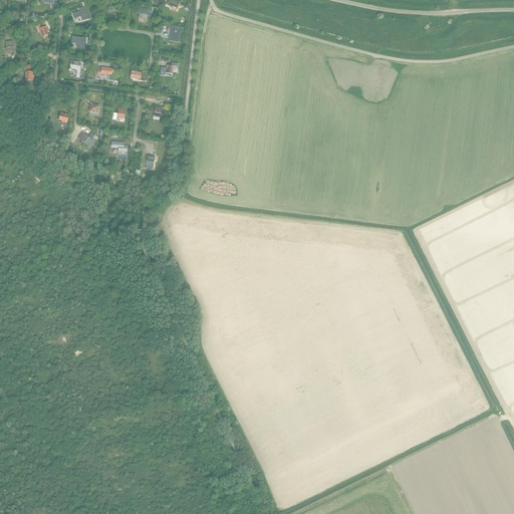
[(107,1),(108,10),(115,9),(115,10),(118,9),(117,3),(110,4),(110,1),(107,1)]
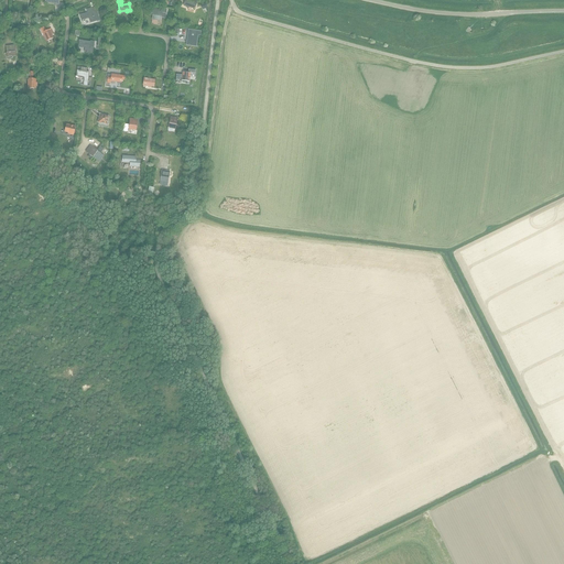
[(150,8),(149,14),(153,15),(152,19),(161,20),(162,12),(166,13),(166,9),(154,7),(154,9),(150,8)]
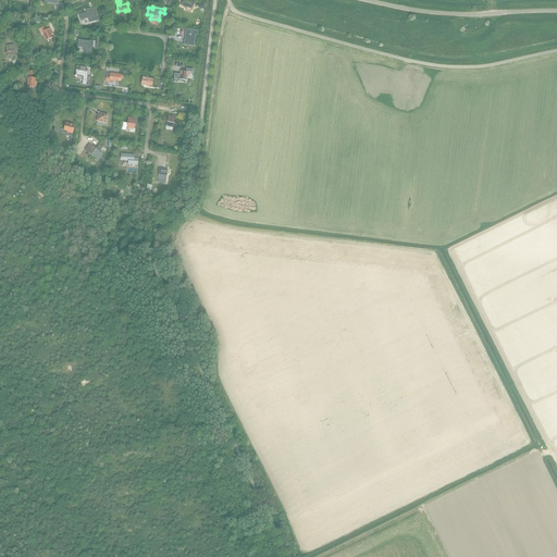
[(86,13),(79,15),(81,20),(88,17),(89,22),(98,20),(95,8),(85,10),(86,13)]
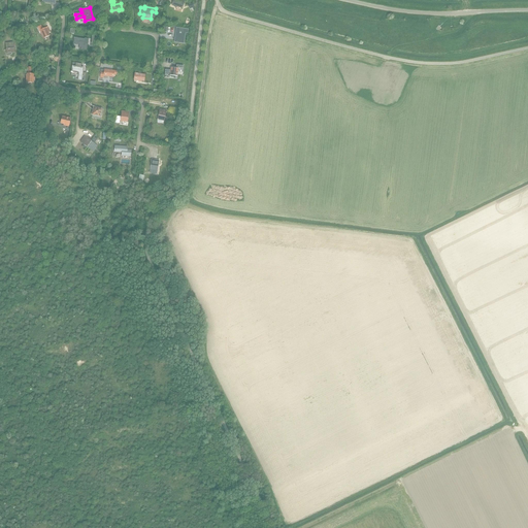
[(41,25),(36,27),(39,34),(41,33),(43,37),(50,35),(48,33),(50,32),(47,27),(46,26),(42,28),(41,25)]
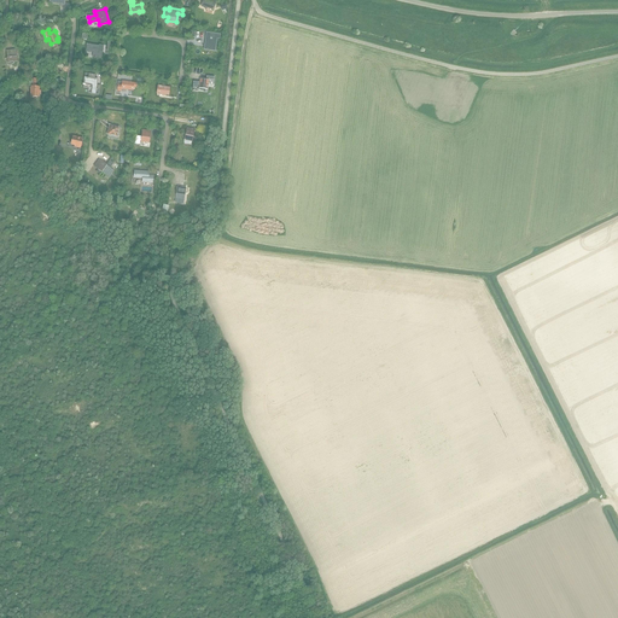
[(207,33),(205,46),(210,46),(210,50),(215,51),(216,39),(220,39),(220,34),(207,33)]
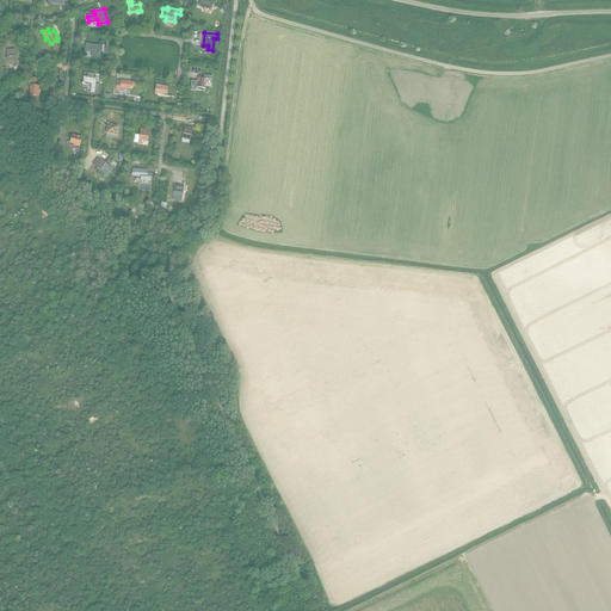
[(86,44),(86,50),(92,51),(92,56),(100,57),(100,51),(103,51),(103,44),(98,44),(98,45),(86,44)]
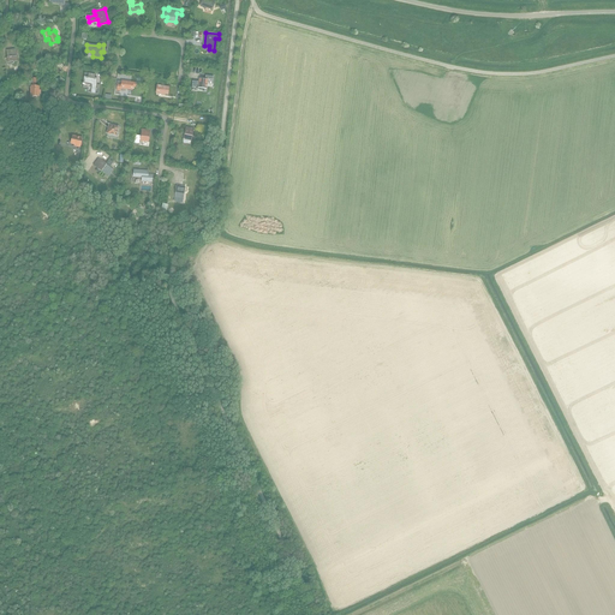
[(7,51),(9,61),(17,61),(16,49),(7,51)]
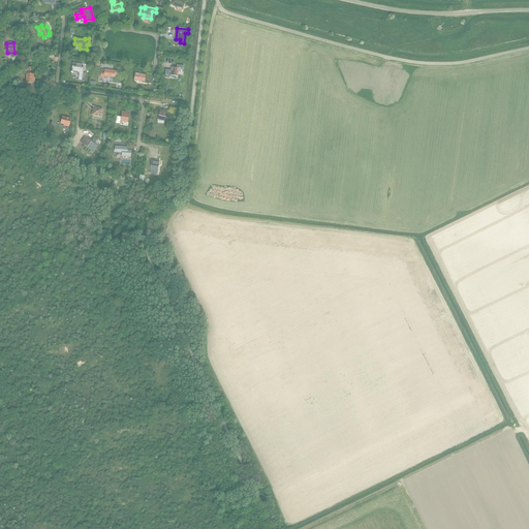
[(72,66),(71,71),(80,72),(79,81),(82,81),(83,76),(86,76),(86,73),(83,73),(84,67),(82,67),(82,64),(75,63),(75,66),(72,66)]
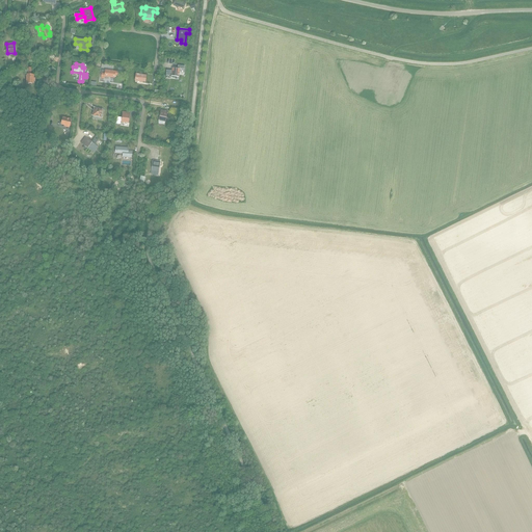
[(166,70),(166,75),(179,77),(180,69),(184,69),(184,65),(178,65),(178,69),(173,68),(171,71),(166,70)]
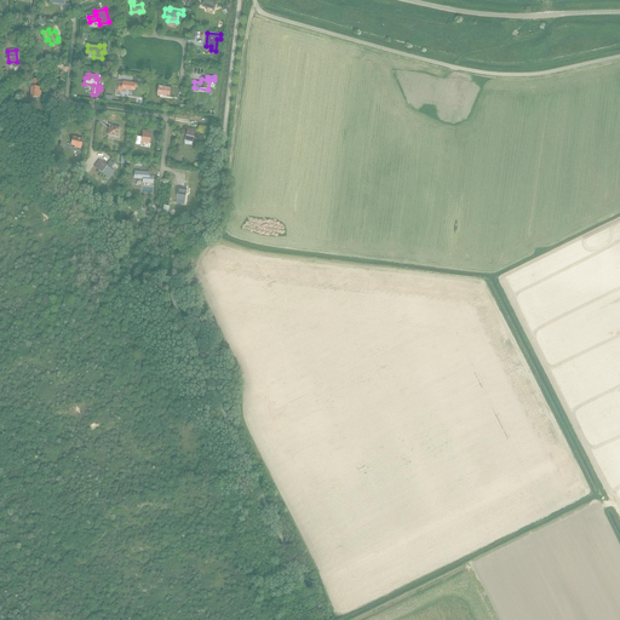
[(32,96),(39,96),(39,93),(41,93),(41,91),(39,91),(39,87),(36,86),(36,79),(32,79),(32,86),(32,96)]
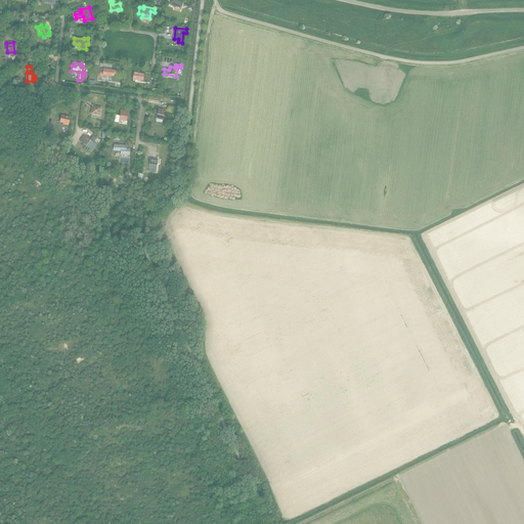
[(116,75),(117,70),(114,70),(103,69),(103,72),(100,72),(99,77),(102,77),(102,75),(113,77),(114,75),(116,75)]
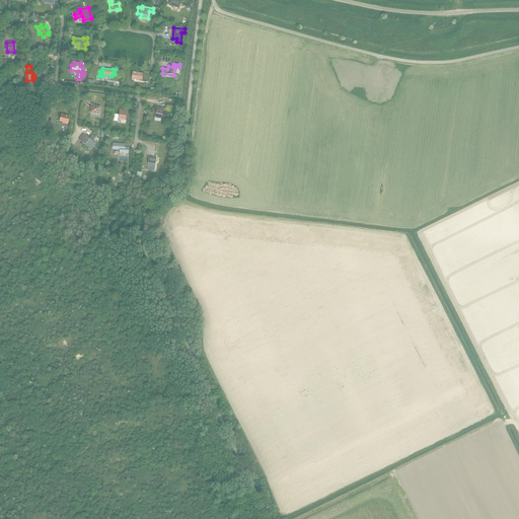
[(132,77),(138,78),(138,80),(139,80),(139,79),(142,79),(143,73),(133,72),(132,77)]
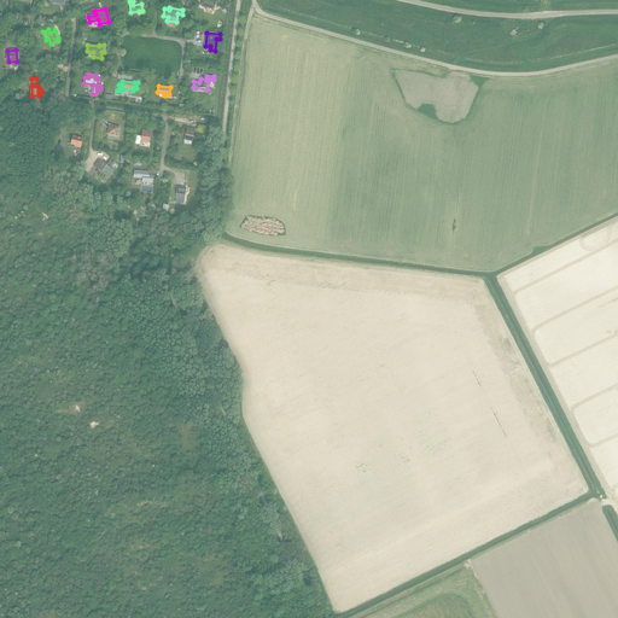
[(108,134),(117,136),(120,127),(110,124),(108,134)]
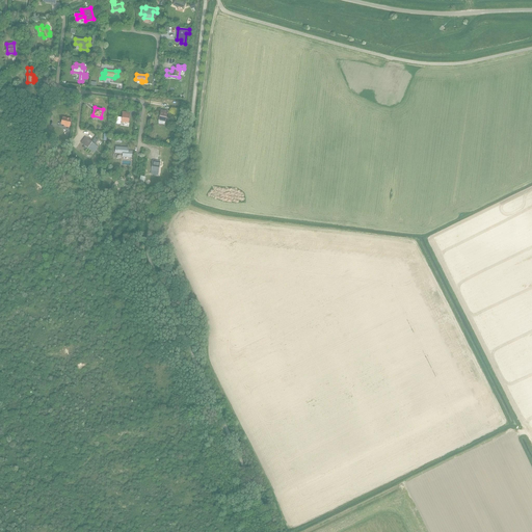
[(159,120),(165,122),(167,111),(161,110),(159,120)]
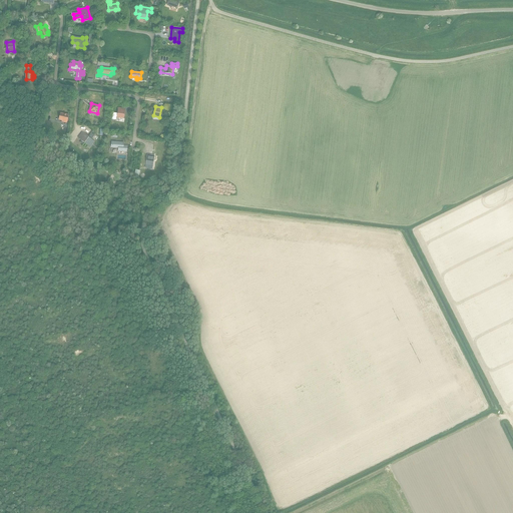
[(113,112),(112,119),(116,119),(116,117),(123,118),(125,108),(118,107),(117,113),(113,112)]
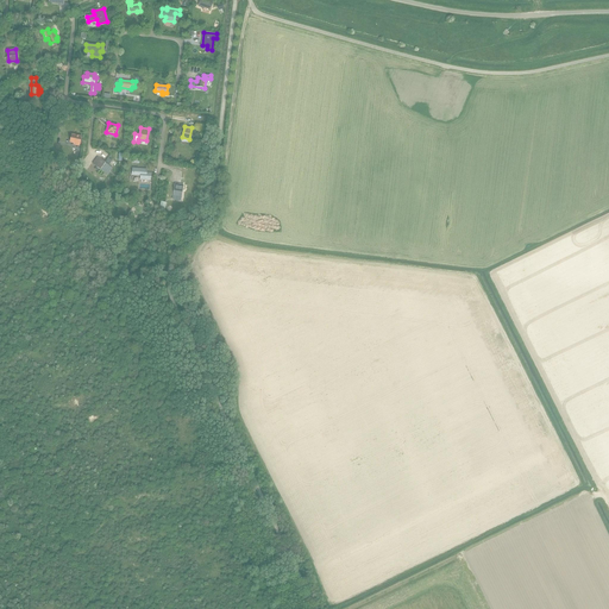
[(95,159),(92,164),(96,167),(95,169),(99,171),(100,169),(105,173),(110,167),(108,165),(112,161),(108,158),(105,163),(99,158),(98,157),(96,157),(95,159)]
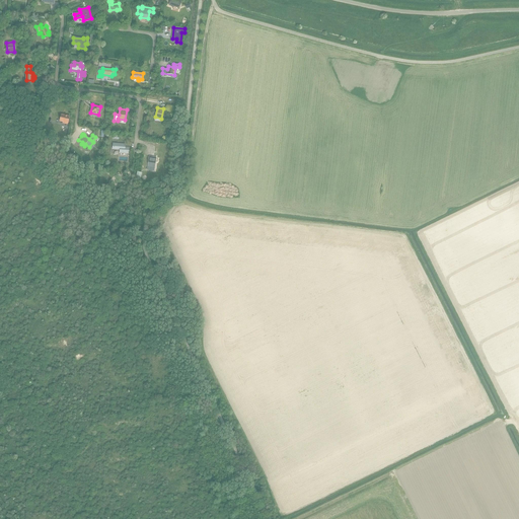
[(113,143),(113,149),(120,150),(120,153),(128,153),(129,147),(125,147),(125,144),(113,143)]
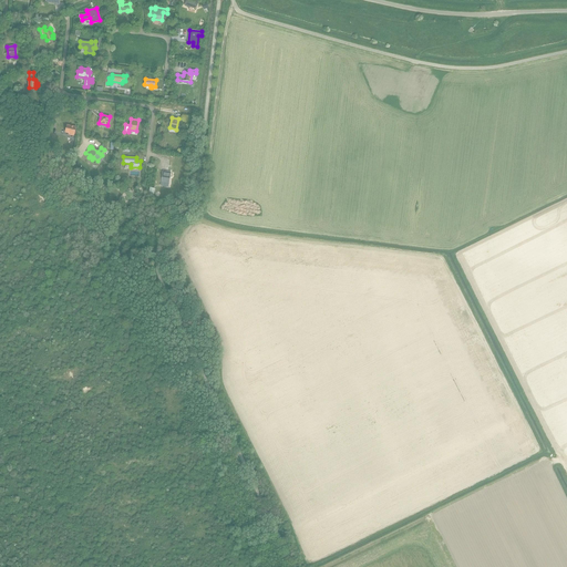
[(162,182),(168,183),(171,172),(163,171),(162,182)]
